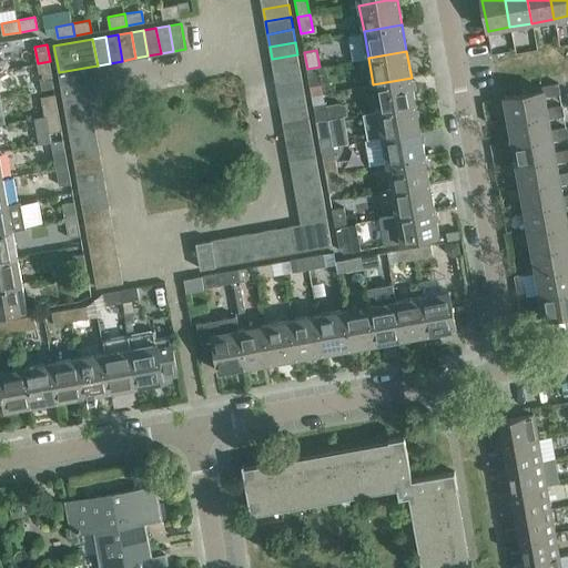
[(272,59),(274,72),(300,68),(297,54),(272,59)]
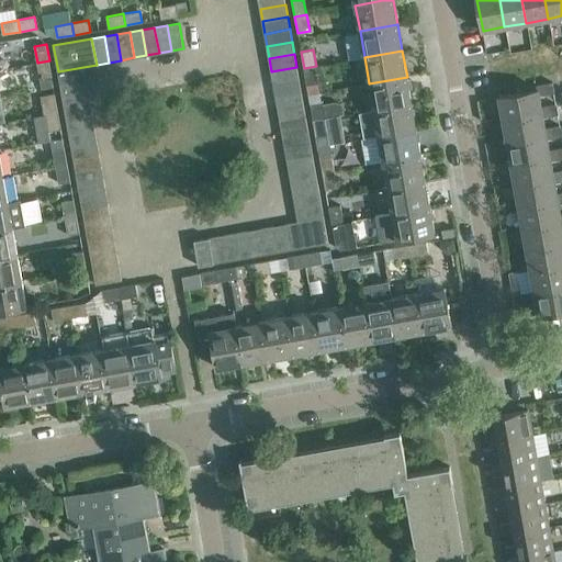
[(49,60),(37,63),(41,79),(52,77),(49,60)]
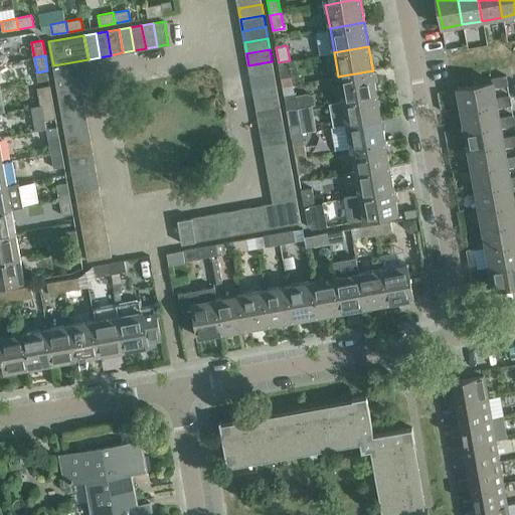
[(290,60),(279,62),(282,77),(292,75),(290,60)]
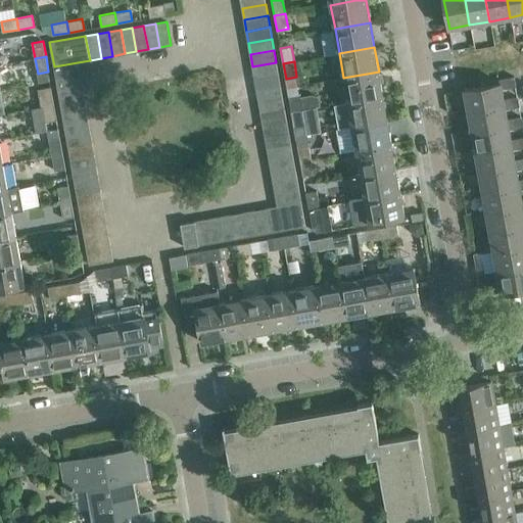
[(54,66),(56,78),(80,74),(78,62),(54,66)]
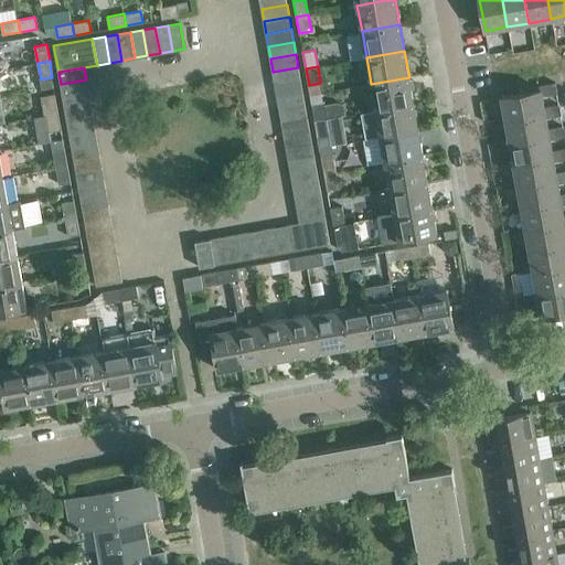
[(273,72),(275,84),(300,80),(298,67),(273,72)]
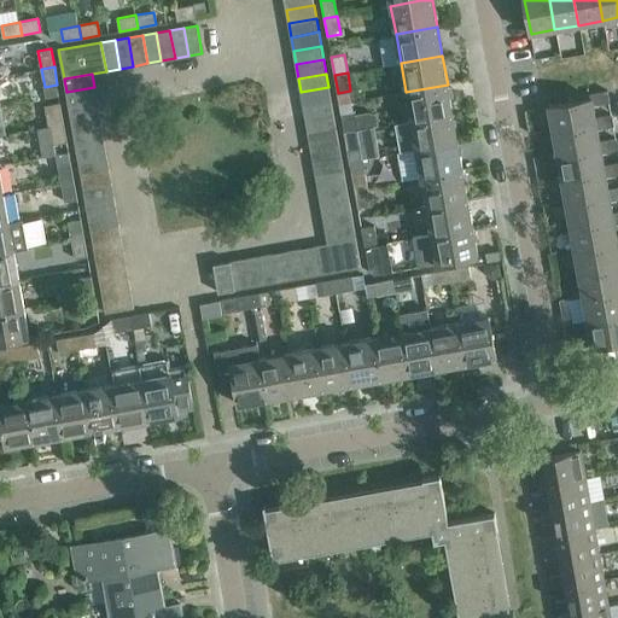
[(406,92),(410,121),(453,112),(448,85),(406,92)]
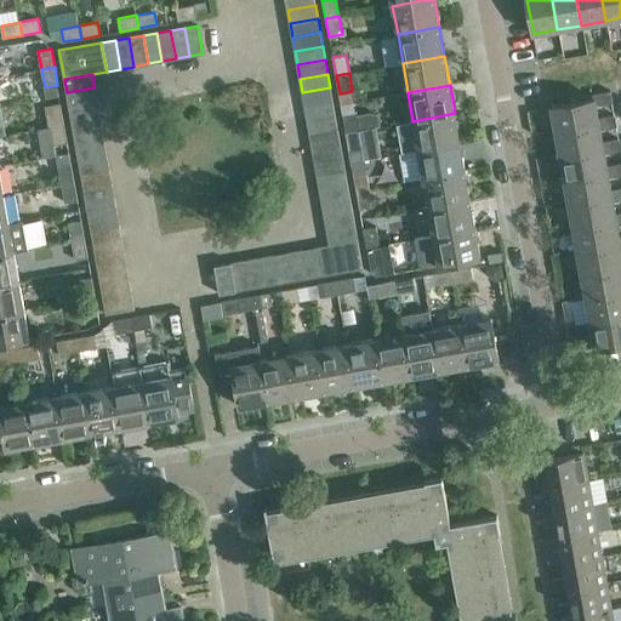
[(67,92),(69,107),(97,101),(95,87),(67,92)]
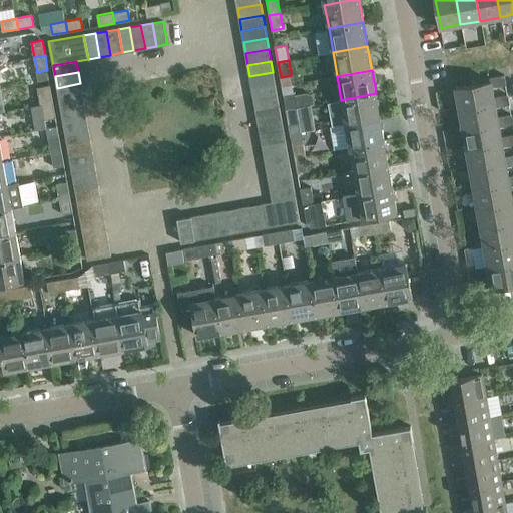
[(249,76),(251,88),(275,83),(273,72),(249,76)]
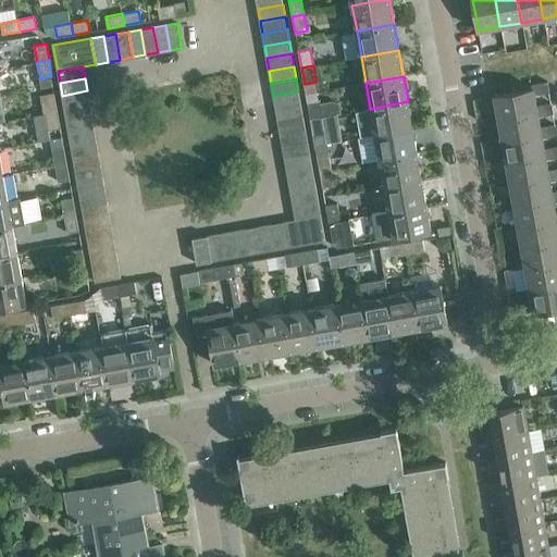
[(494,96),(497,116),(537,110),(536,106),(535,95),(549,91),(548,82),(532,85),(532,88),(494,96)]
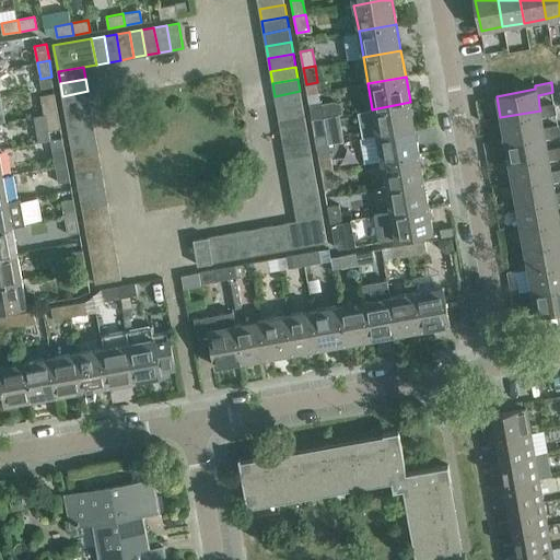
[(62,96),(65,108),(90,104),(88,91),(62,96)]
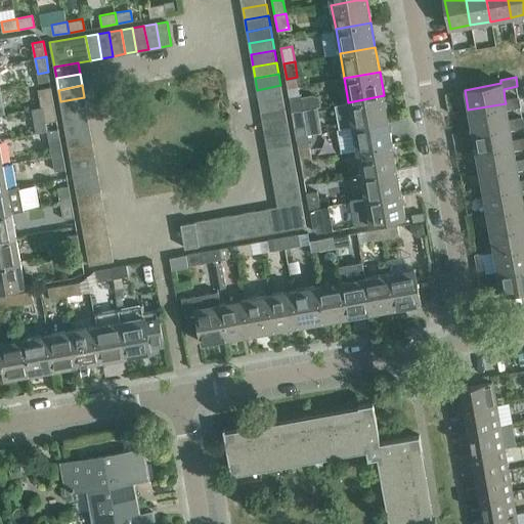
[(257,90),(259,101),(282,97),(280,85),(257,90)]
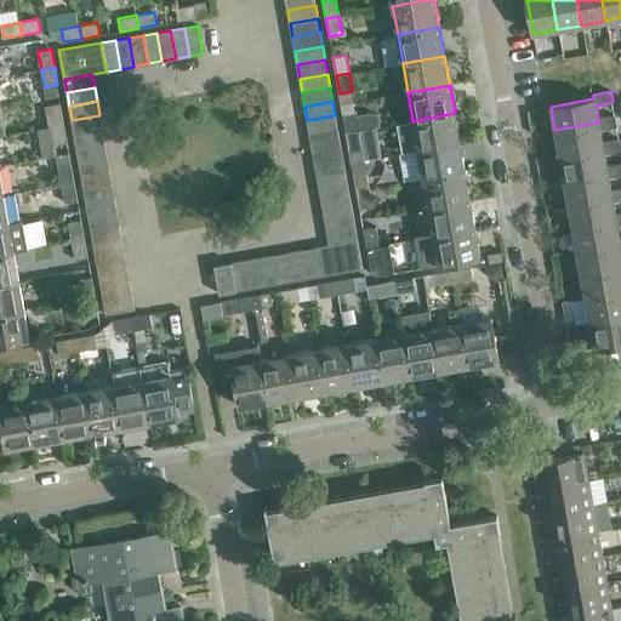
[(49,108),(51,126),(64,124),(61,106),(49,108)]
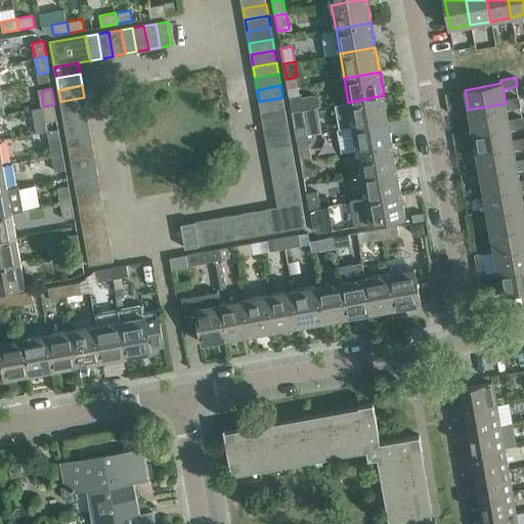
[(290,96),(292,112),(303,111),(300,94),(290,96)]
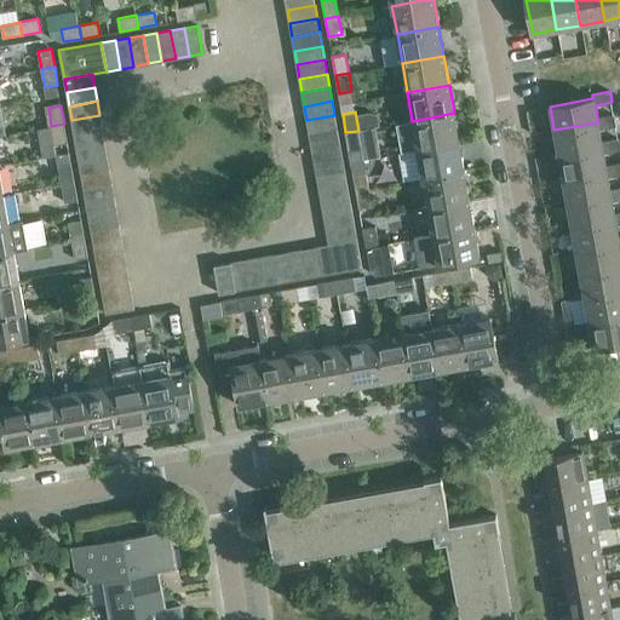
[(412,121),(418,149),(459,142),(454,113),(412,121)]
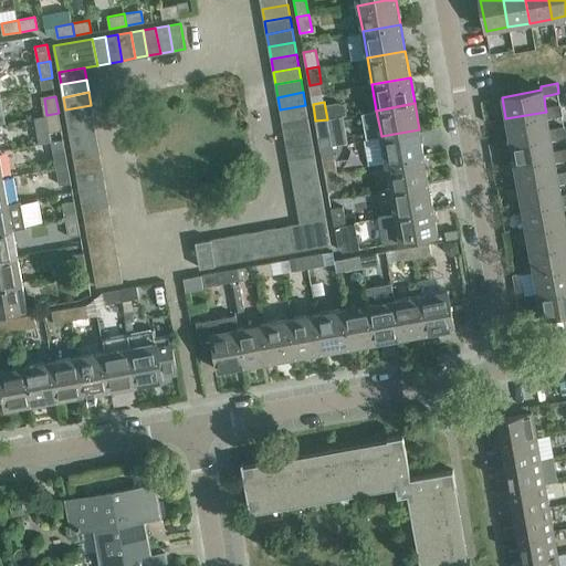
[(65,109),(67,123),(93,117),(91,105),(65,109)]
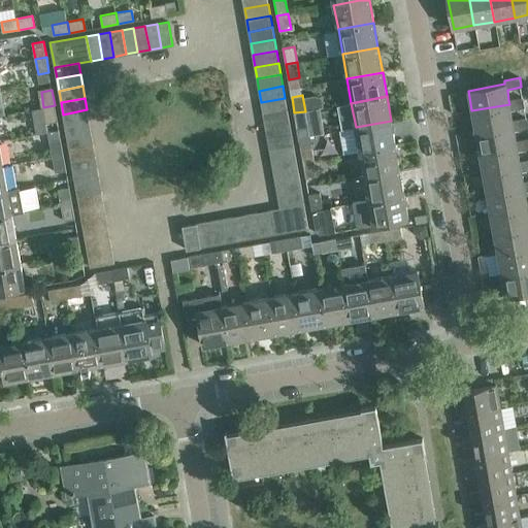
[(261,102),(263,113),(287,109),(285,98),(261,102)]
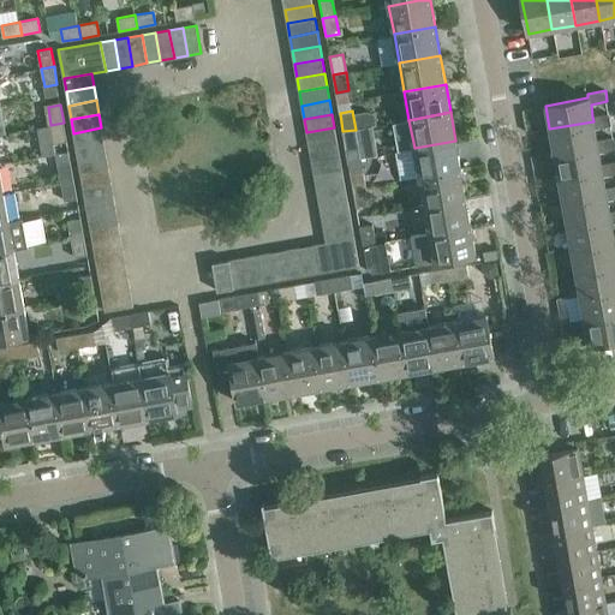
[(549,129),(554,153),(598,145),(597,141),(595,129),(611,125),(609,114),(592,117),(593,121),(549,129)]
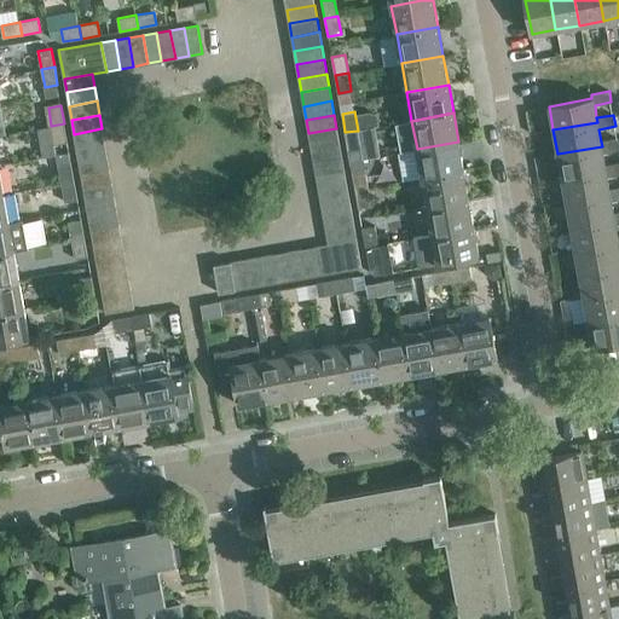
[(64,123),(51,126),(55,144),(68,142),(64,123)]
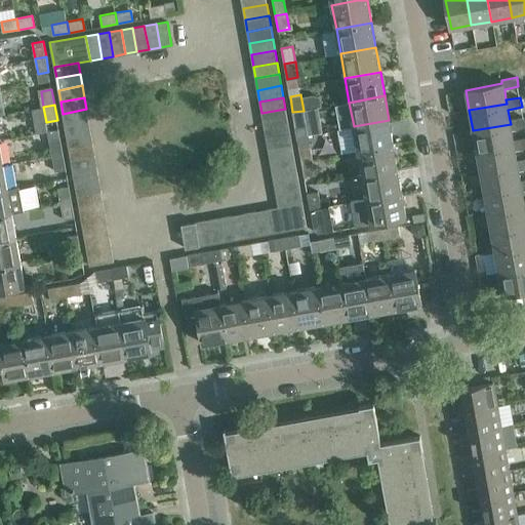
[(63,114),(65,125),(88,121),(86,109),(63,114)]
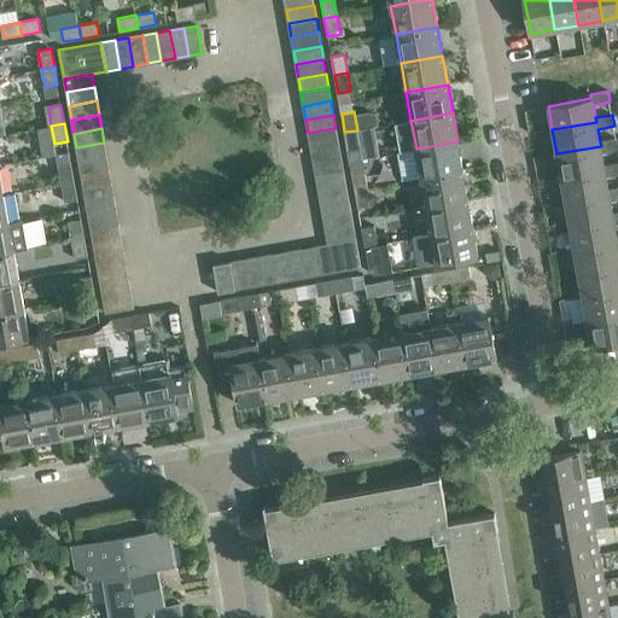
[(308,133),(310,147),(339,143),(336,128),(308,133)]
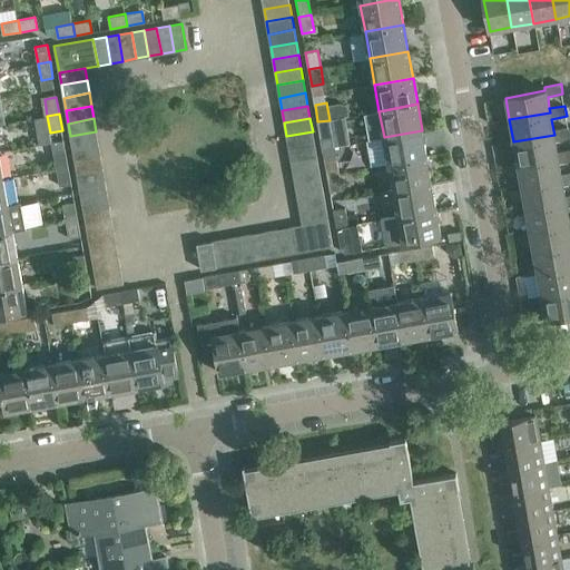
[(330,120),(317,121),(321,139),(333,137),(330,120)]
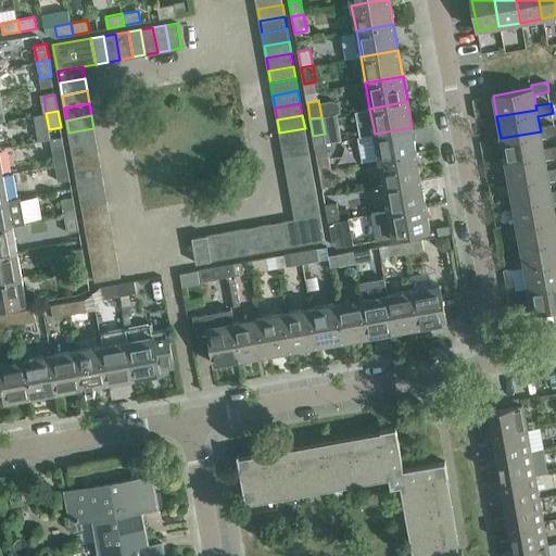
[(501,138),(505,160),(544,153),(544,149),(542,137),(555,134),(555,131),(555,124),(540,127),(541,131),(501,138)]
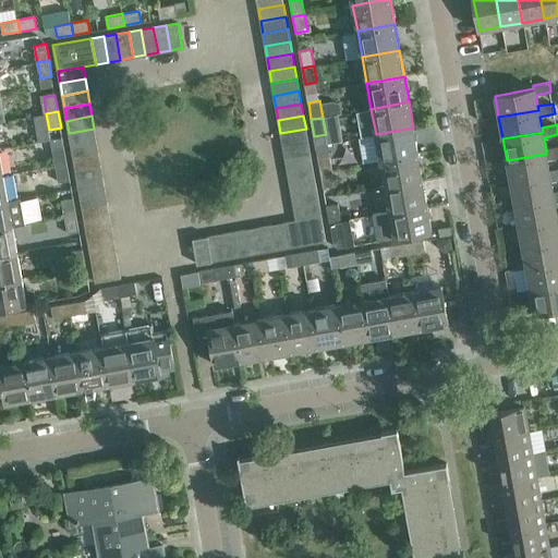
[(376,134),(380,160),(417,154),(413,128),(376,134)]
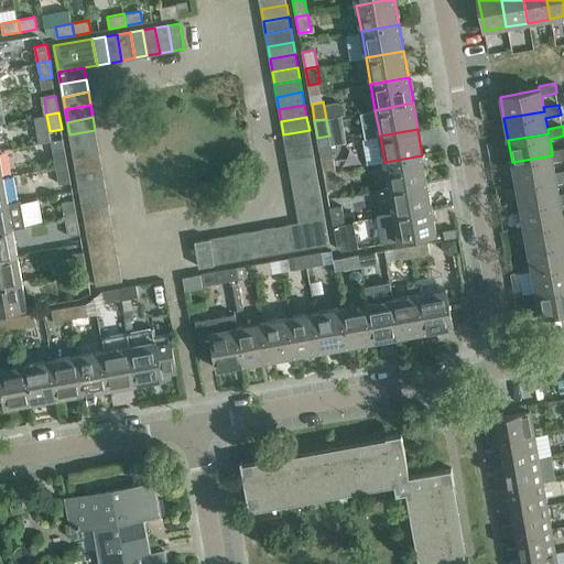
[(69,134),(72,147),(98,142),(95,130),(69,134)]
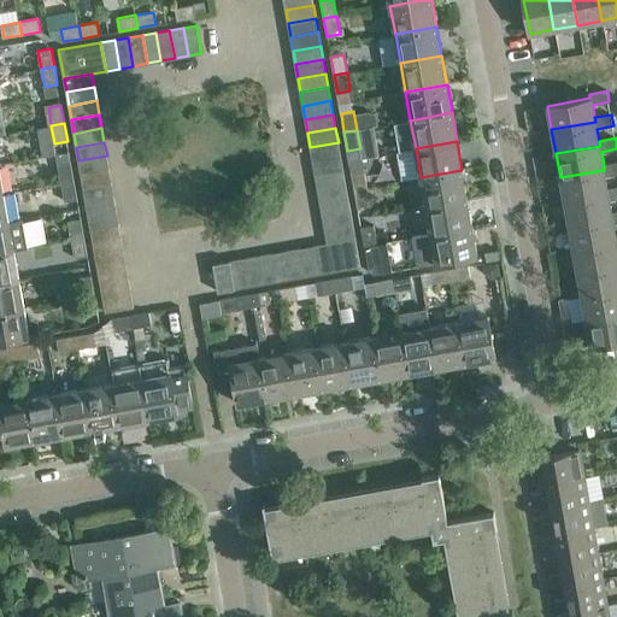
[(310,147),(312,160),(341,156),(339,142),(310,147)]
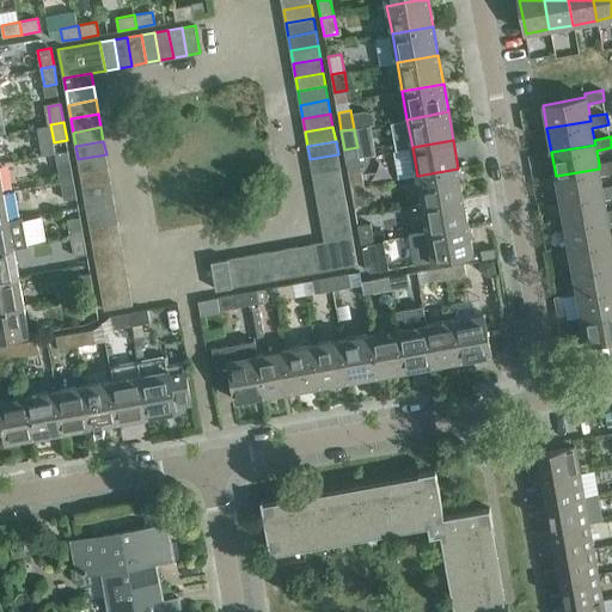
[(78,159),(80,173),(109,169),(106,154),(78,159)]
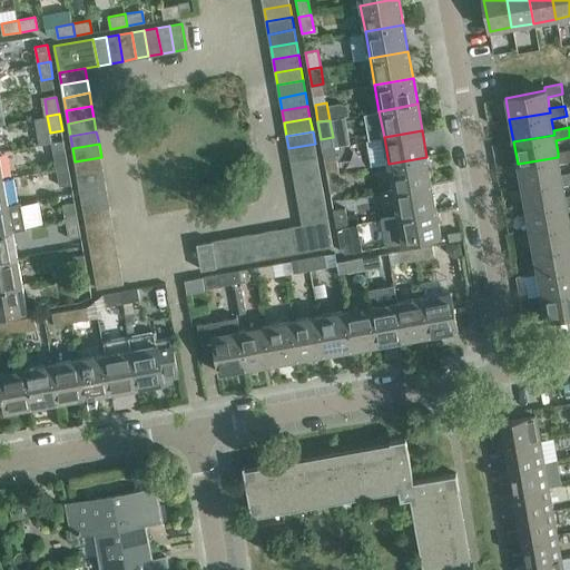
[(288,148),(291,161),(317,156),(315,144),(288,148)]
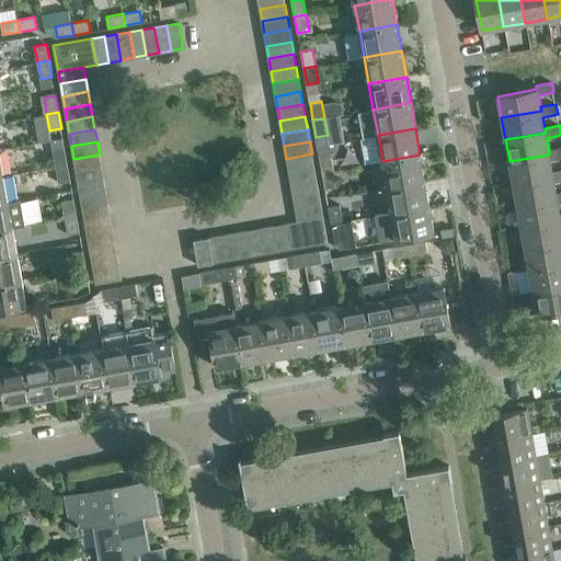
[(53,149),(56,167),(68,164),(65,147),(53,149)]
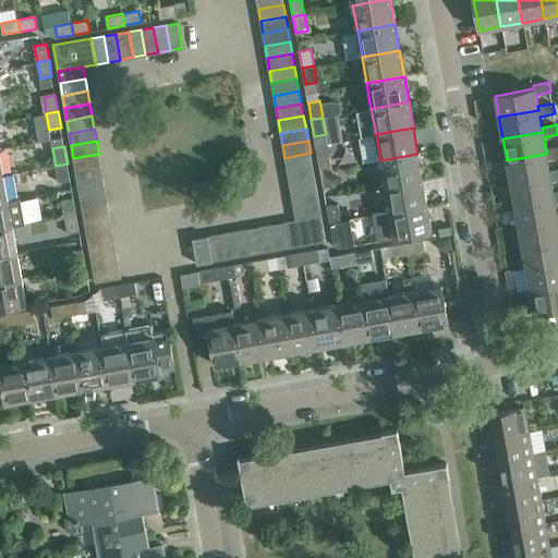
[(507,160),(510,182),(550,176),(549,170),(547,159),(557,157),(557,146),(546,149),(546,154),(507,160)]
